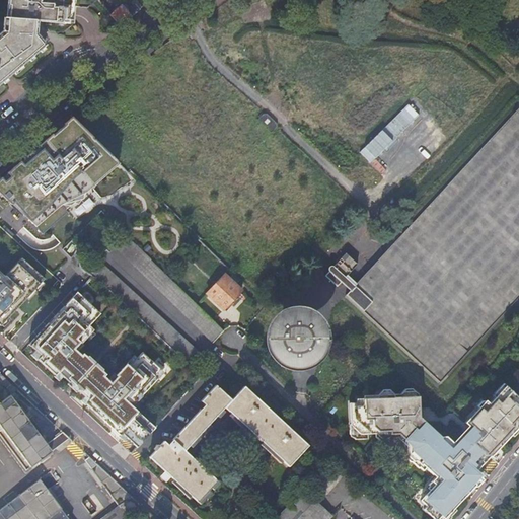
[(0,87),(49,46),(41,35),(43,23),(64,24),(65,3),(43,1),(42,0),(10,0),(10,8),(12,8),(11,34),(2,43),(0,41),(0,87)]
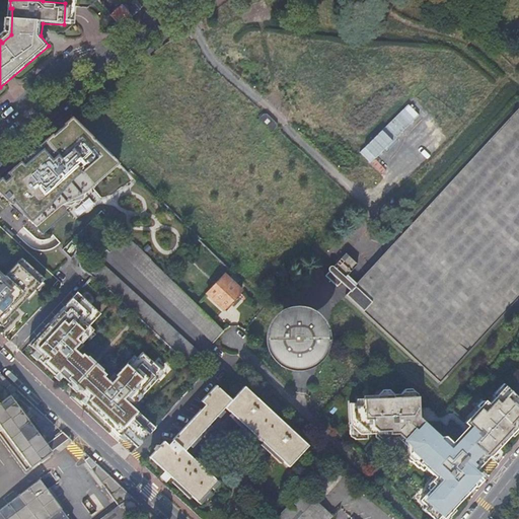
[(109,0),(102,7),(120,27),(140,10),(135,4),(126,11),(116,0),(109,0)]
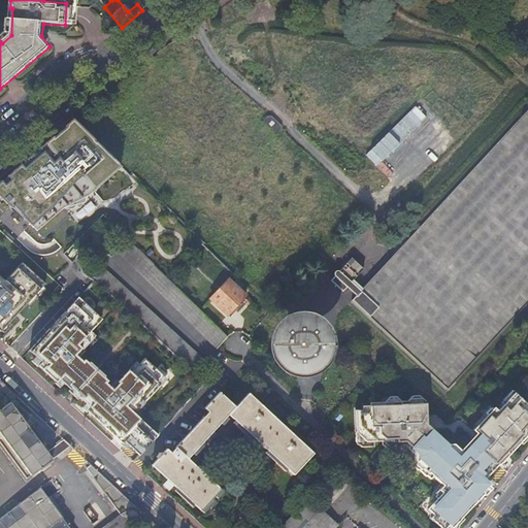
[(527,298),(527,118),(522,113),(357,290),(348,282),(358,270),(347,260),(326,283),(337,293),(342,287),(352,296),(347,302),(444,390),(527,298)]
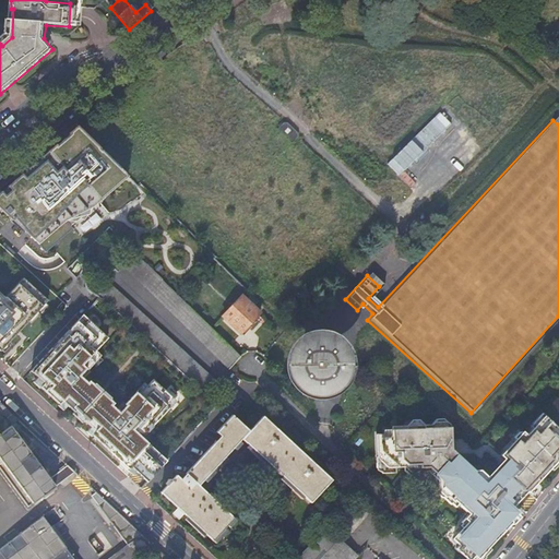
[(128,179),(81,123),(0,192),(0,200),(44,251),(128,179)]
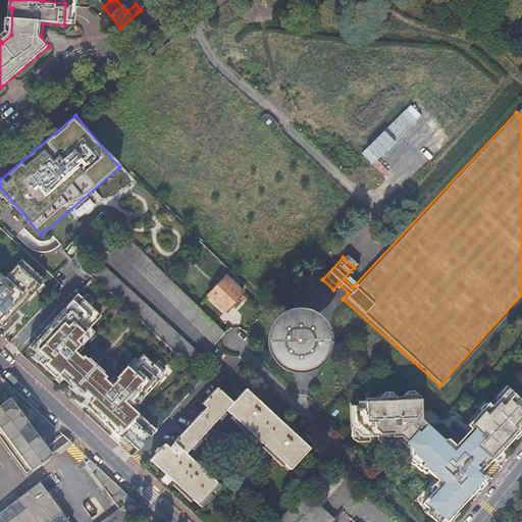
[(0,325),(1,327),(2,326),(9,318),(29,298),(43,282),(45,280),(22,260),(6,278),(0,272),(0,325)]
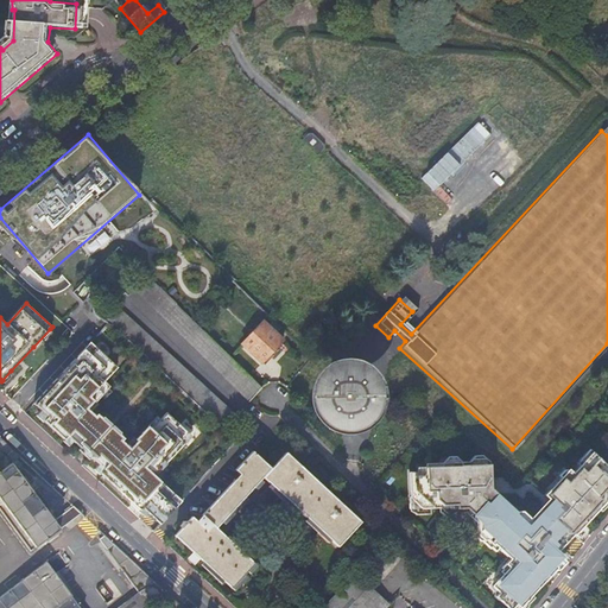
[(273,352),(283,341),(264,322),(242,344),(263,362),(273,352)]
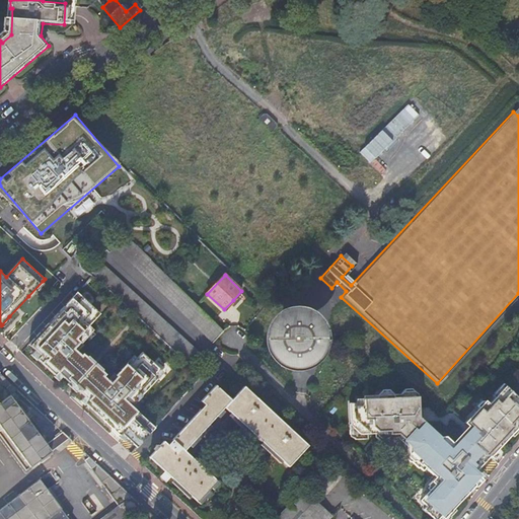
[(43,281),(28,296),(31,298),(45,284),(43,281)]
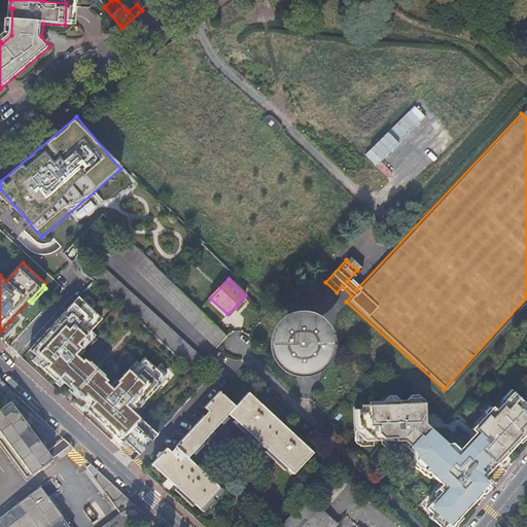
[(100,319),(76,297),(27,353),(136,452),(155,431),(134,413),(165,378),(139,354),(108,387),(69,352),(100,319)]
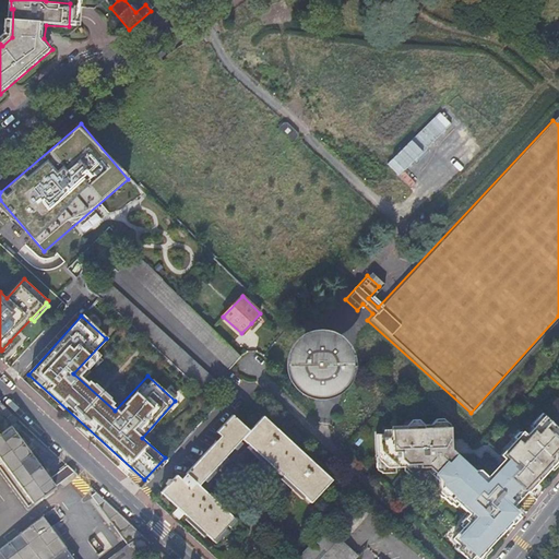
[(354,365),(353,356),(349,347),(344,341),(337,335),(329,331),(320,330),(311,330),(302,333),(295,337),(289,344),(285,352),(283,360),(283,369),(285,378),(289,387),(295,393),(302,397),(311,401),(320,401),(330,400),(337,395),(344,390),(349,382),(353,373),(354,365)]
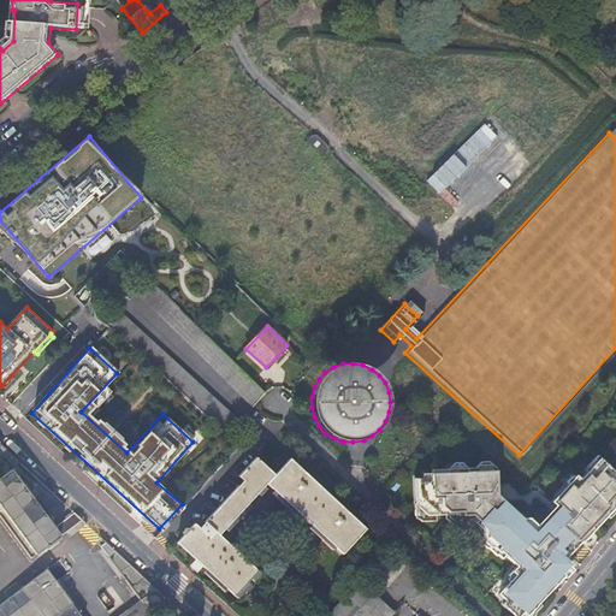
[(13,378),(11,375),(3,385),(5,388),(13,378)]
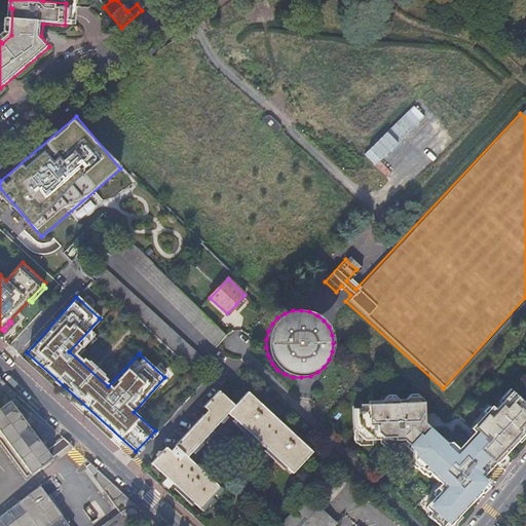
[(17,396),(0,379),(0,431),(31,475),(70,445),(64,439),(47,451),(9,403),(17,396)]
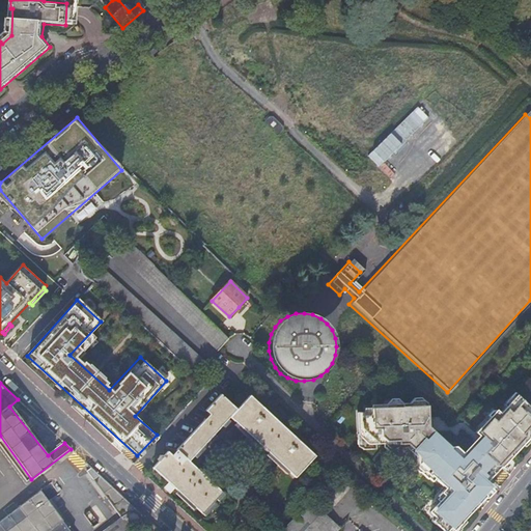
[(505,404),(507,407),(510,402),(514,402),(516,404),(522,398),(516,393),(505,404)]
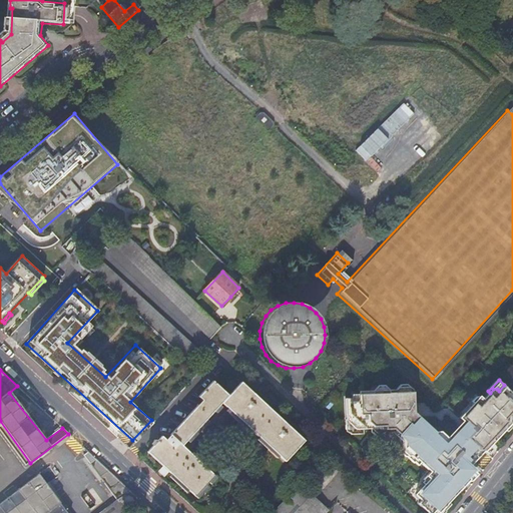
[(222,404),(246,426),(272,449),(287,462),(306,441),(241,383),(229,396),(213,382),(201,396),(205,400),(201,405),(199,404),(170,436),(172,437),(168,442),(162,437),(157,442),(156,441),(152,444),(154,446),(148,452),(162,466),(196,497),(215,476),(183,446),(222,404)]
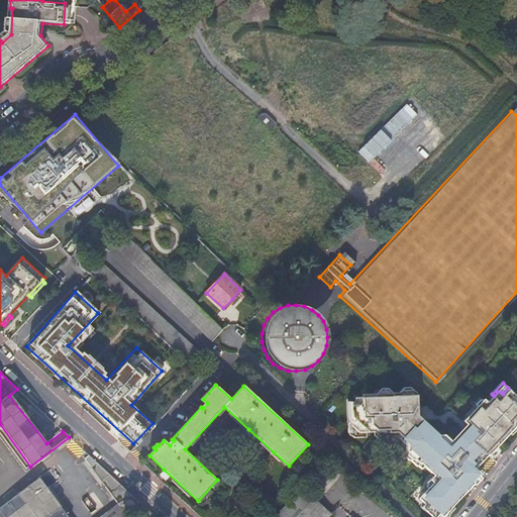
[(363,390),(363,394),(384,393),(386,390),(392,390),(392,389),(388,389),(388,385),(381,385),(376,390),(363,390)]
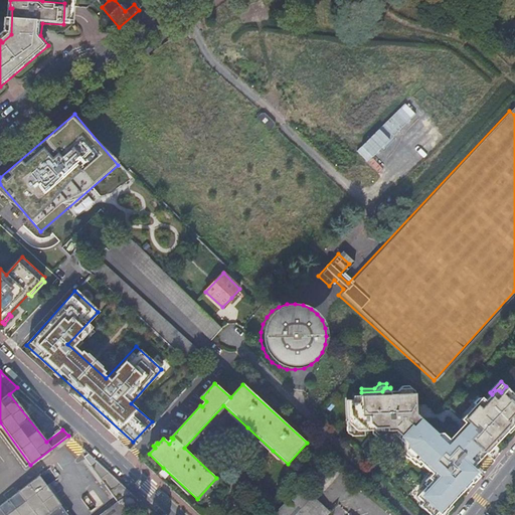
[(513,423),(514,420),(514,395),(506,386),(501,392),(499,390),(495,390),(492,394),(490,395),(479,407),(476,403),(462,418),(467,423),(451,440),(448,443),(437,433),(438,432),(418,413),(416,410),(415,401),(415,390),(413,390),(408,390),(406,388),(398,388),(390,388),(384,388),(382,391),(361,392),(352,392),(352,396),(345,396),(346,423),(351,422),(355,426),(361,426),(371,426),(377,426),(382,431),(383,431),(392,431),(398,437),(402,442),(403,445),(408,451),(431,471),(426,475),(430,478),(424,483),(426,484),(416,495),(422,500),(419,503),(432,514),(437,514),(440,512),(443,514),(448,509),(449,510),(452,506),(464,494),(463,493),(468,487),(473,483),(467,478),(477,467),(474,463),(476,461),(474,459),(484,449),(487,452),(503,436),(514,424),(513,423)]
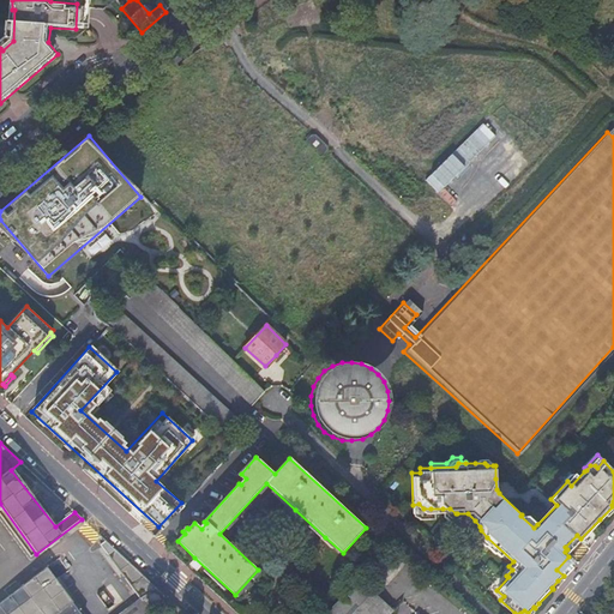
[(582,469),(570,476),(566,481),(567,481),(571,486),(584,471),(582,469)]
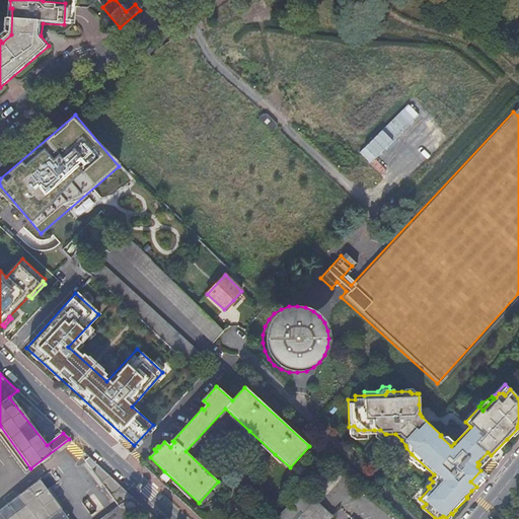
[(354,426),(349,427),(349,430),(354,435),(365,435),(364,430),(358,430),(354,426)]
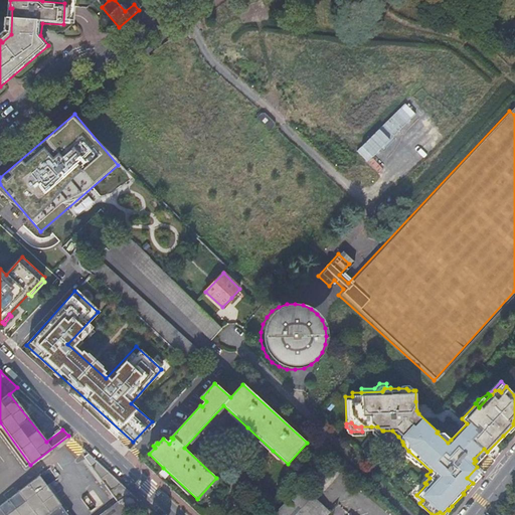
[(377,426),(371,426),(371,432),(374,435),(383,435),(383,431),(382,431),(377,426)]
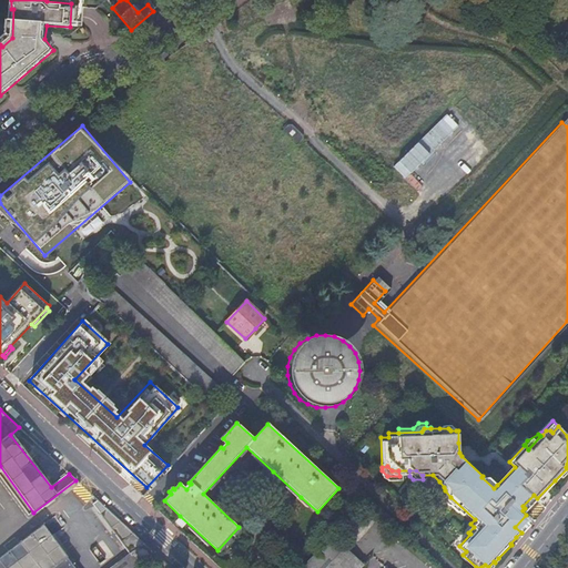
[(488,476),(483,476),(482,477),(494,488),(497,485),(488,476)]
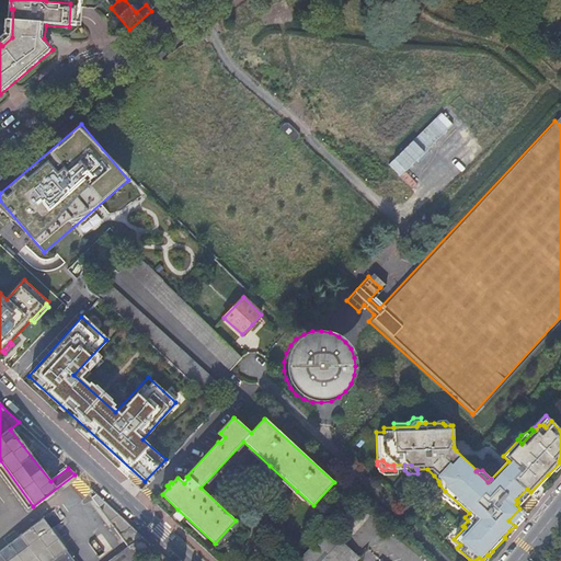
[(438,481),(434,476),(434,490),(441,495),(445,491),(439,484),(438,481)]
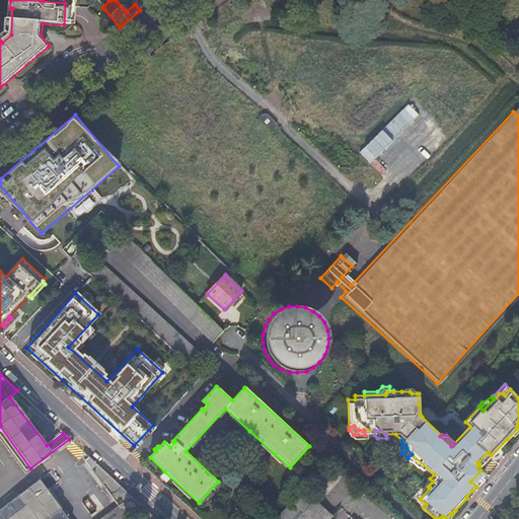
[(91,469),(128,518),(143,507),(97,465),(91,469)]
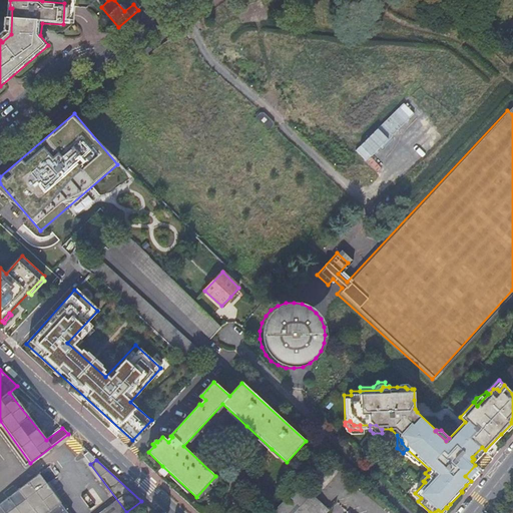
[(67,512),(39,475),(0,504),(0,512),(67,512)]
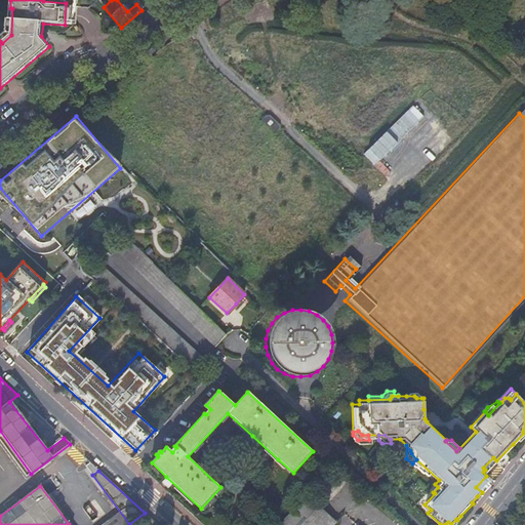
[(332,524),(335,522),(317,506),(298,524),(332,524)]
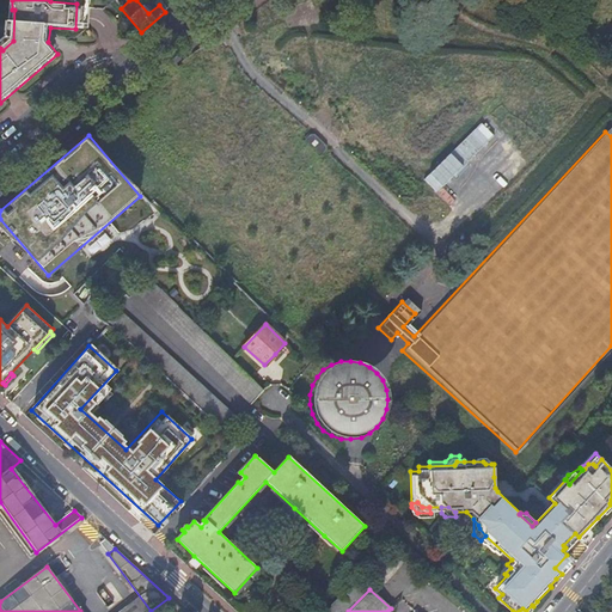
[(531,611),(539,604),(537,601),(533,606),(532,605),(526,611),(522,609),(519,611),(531,611)]
